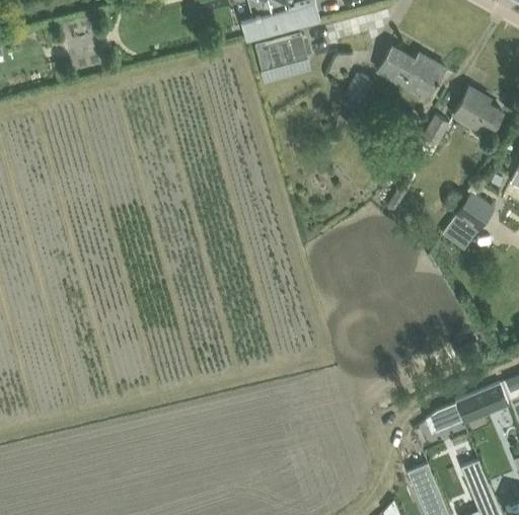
[(255,17),(240,22),(245,43),(320,22),(314,2),(288,9),(286,2),(286,0),(262,0),(265,1),(269,14),(260,16),(260,15),(255,16),(255,17)]
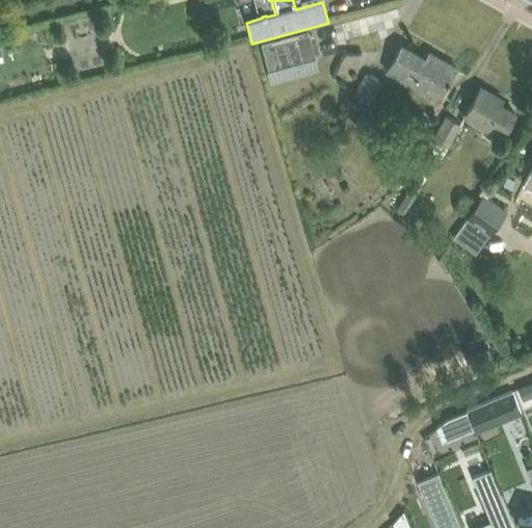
[(316,60),(309,36),(262,49),(268,73),(316,60)]
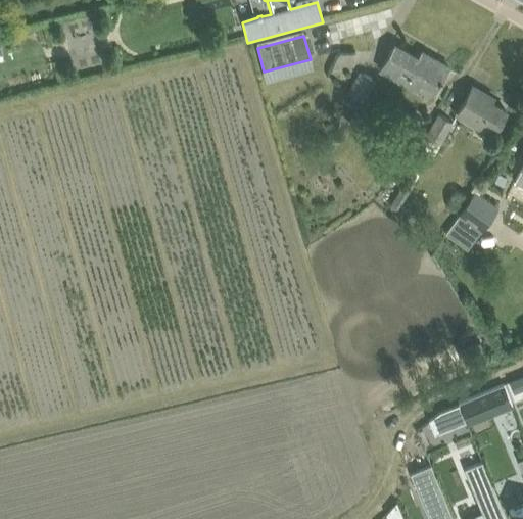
[(395,47),(385,65),(381,73),(417,94),(422,86),(435,93),(448,71),(434,61),(431,68),(395,47)]
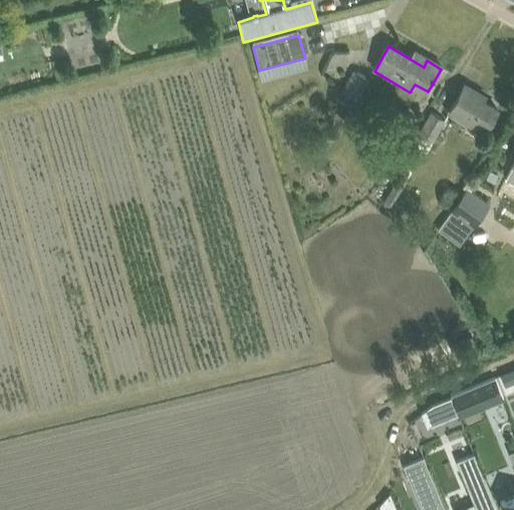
[(342,94),(357,102),(368,81),(353,73),(342,94)]
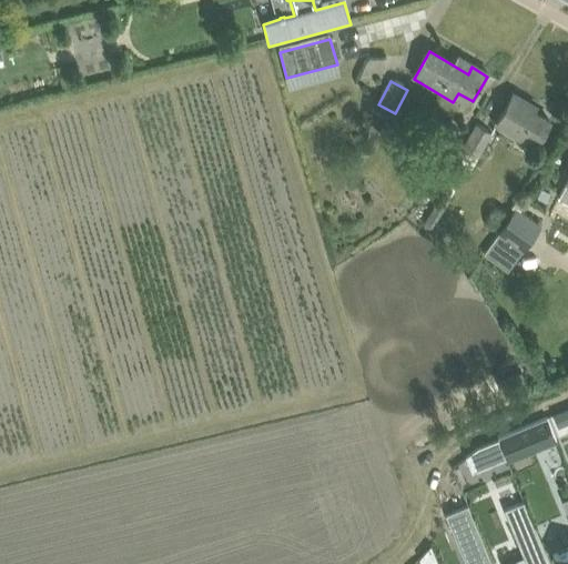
[(514,97),(503,116),(496,127),(535,149),(549,124),(527,111),(530,107),(514,97)]
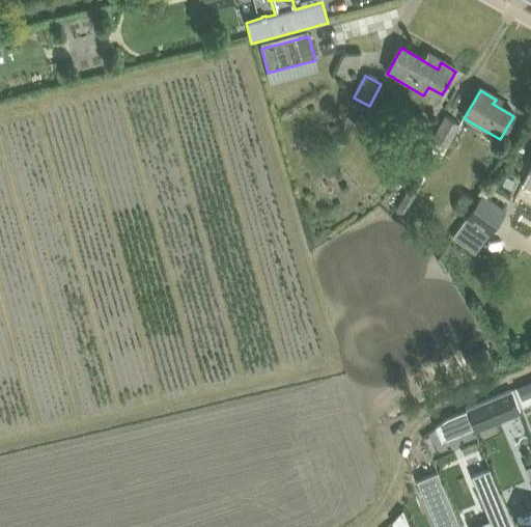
[(445,118),(432,141),(447,149),(459,127),(445,118)]
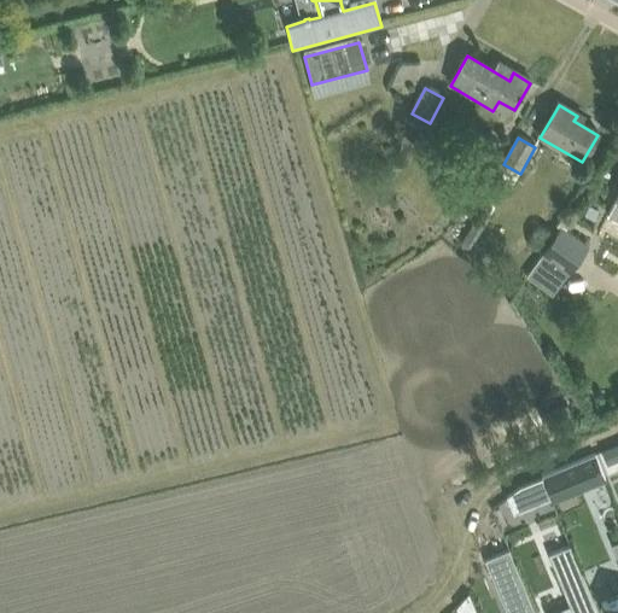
[(542,255),(525,278),(552,297),(569,274),(570,275),(588,249),(560,229),(541,255),(542,255)]
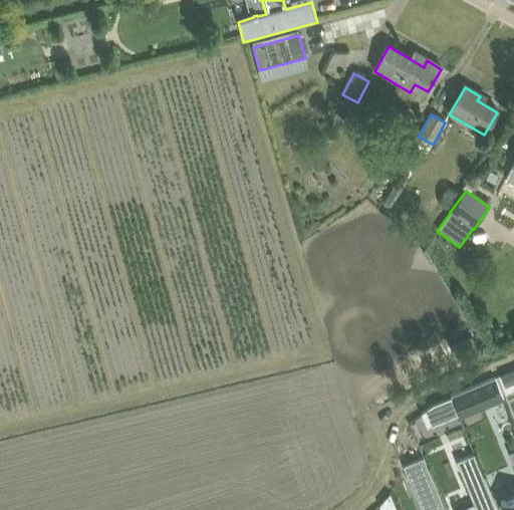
[(513,378),(511,371),(501,375),(505,387),(513,383),(513,378)]
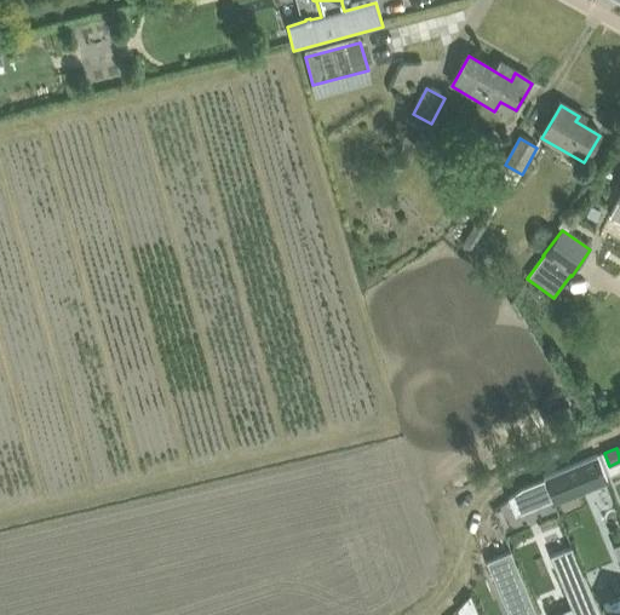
[(597,459),(544,481),(544,482),(554,504),(555,507),(608,486),(597,459)]
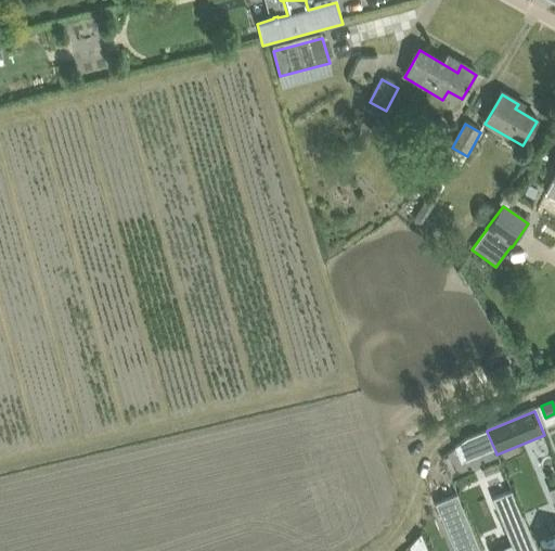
[(467,439),(454,449),(461,464),(495,451),(487,432),(467,439)]
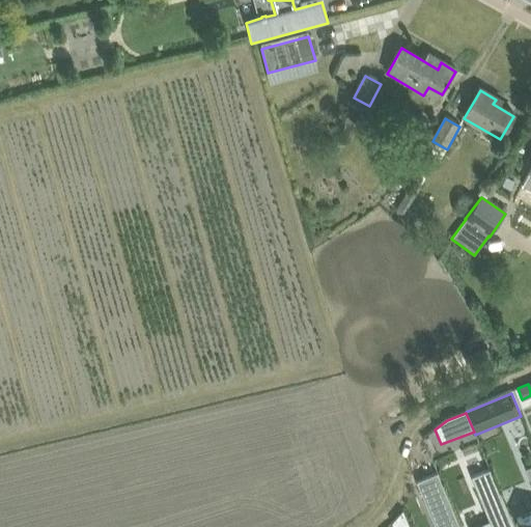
[(512,526),(491,471),(471,478),(490,523),(491,526),(512,526)]
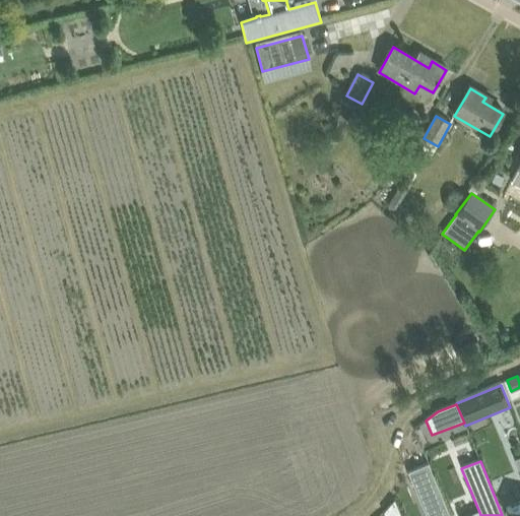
[(449,515),(429,464),(408,472),(425,515),(449,515)]
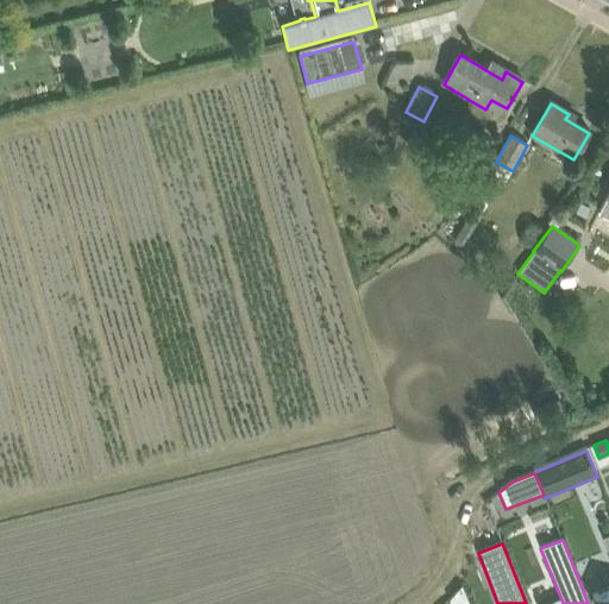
[(608,603),(608,590),(592,597),(595,603),(608,603)]
